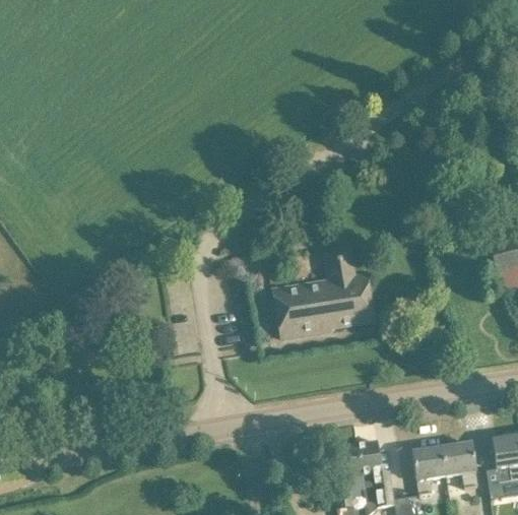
[(517,234),(490,244),(496,268),(498,268),(504,290),(517,286),(517,234)]
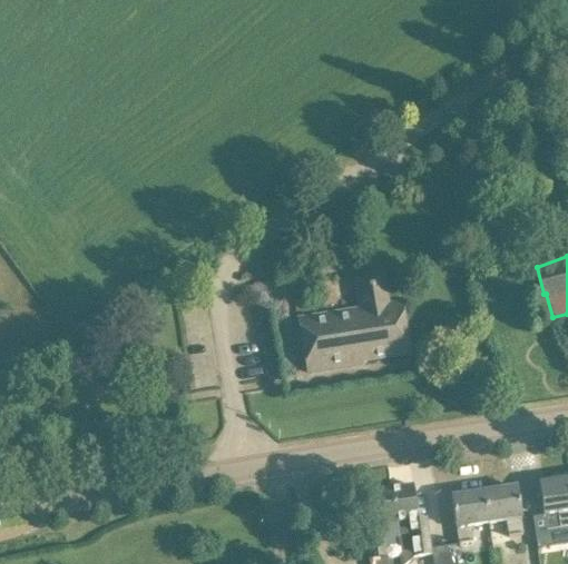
[(302,316),(306,347),(311,369),(363,360),(362,358),(410,350),(402,300),(390,303),(384,270),(358,274),(363,306),(302,316)]
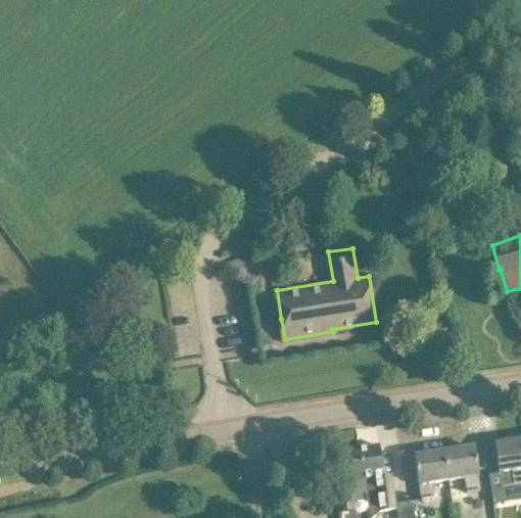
[(520,436),(495,441),(501,470),(503,484),(516,482),(520,481),(520,436)]
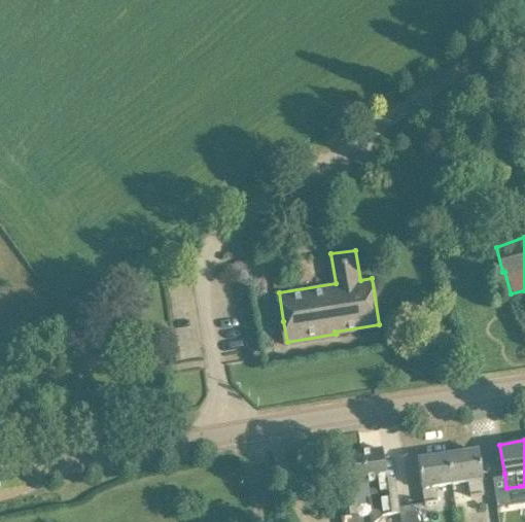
[(383,446),(361,448),(370,507),(372,521),(373,521),(384,513),(400,511),(395,476),(387,477),(383,446)]
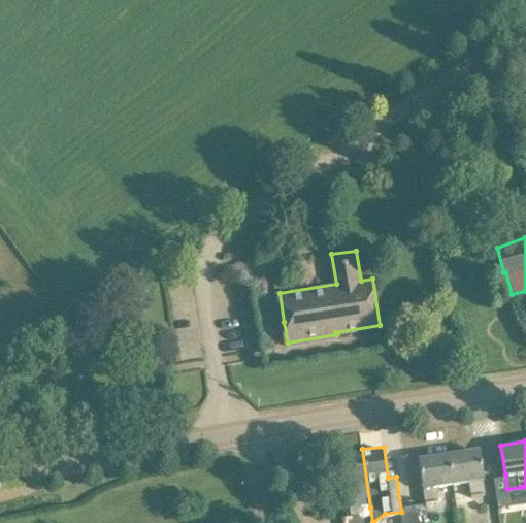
[(370,508),(362,449),(343,452),(348,484),(339,485),(343,522),(364,522),(363,512),(359,513),(358,510),(370,508)]
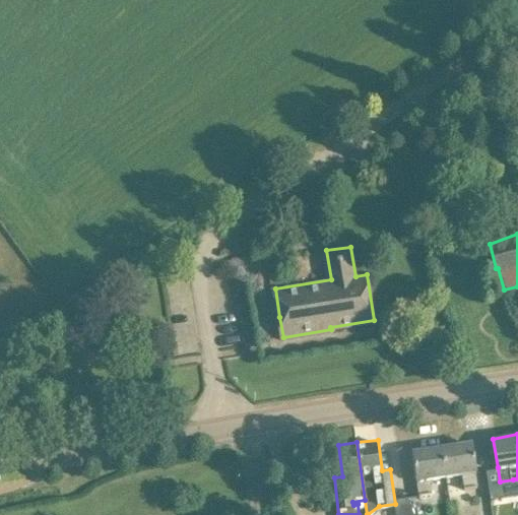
[(472,442),(443,446),(447,474),(463,472),(465,487),(478,485),(476,470),(477,470),(475,462),(472,442)]
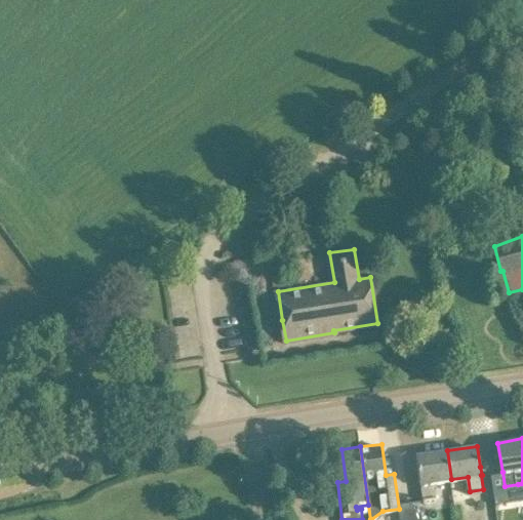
[(451,479),(447,450),(417,455),(421,484),(423,484),(425,498),(437,496),(435,482),(451,479)]
